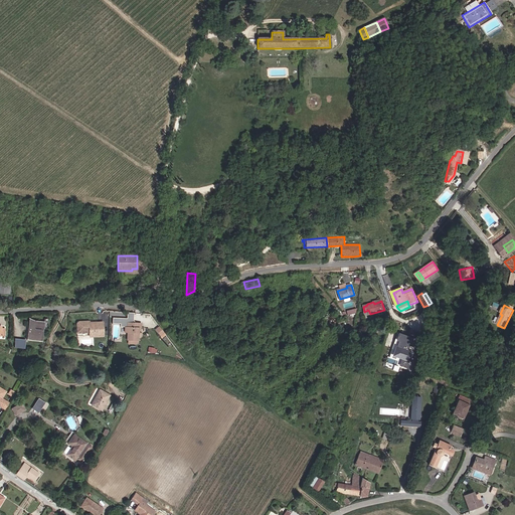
[(124,324),(124,332),(125,332),(136,332),(136,326),(138,327),(138,321),(126,321),(126,324),(124,324)]
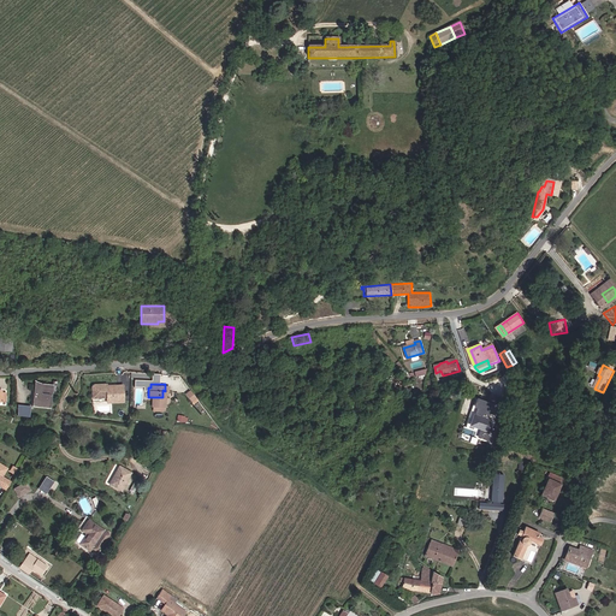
[(36,397),(34,397),(33,408),(51,410),(53,388),(37,386),(36,397)]
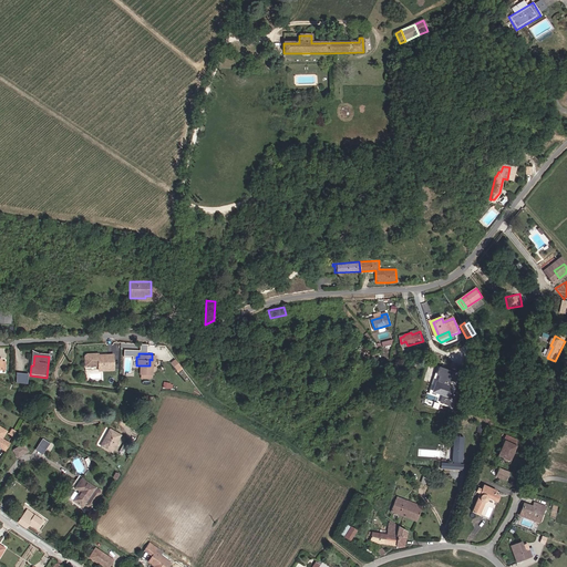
[(112,371),(112,356),(96,357),(93,357),(92,356),(85,356),(83,357),(84,368),(96,367),(98,371),(112,371)]
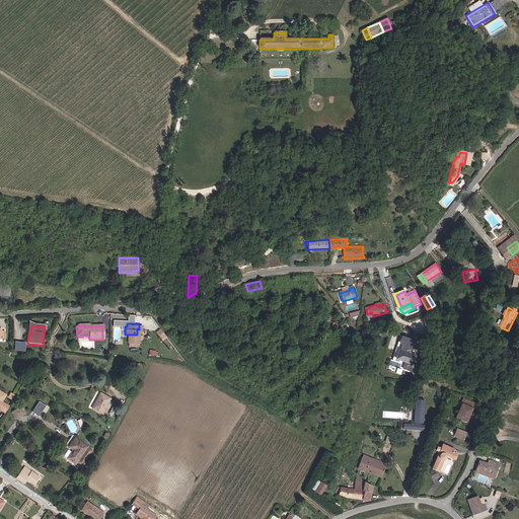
[(159,338),(162,335),(157,327),(156,329),(153,331),(159,338)]
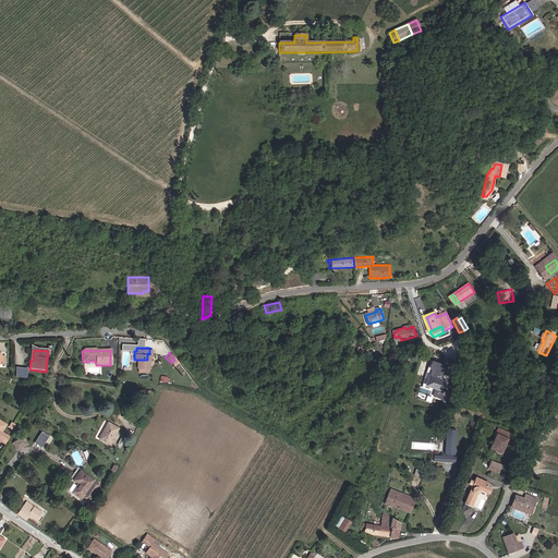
[(453,367),(432,361),(429,367),(428,366),(423,384),(425,384),(425,385),(435,388),(433,397),(443,400),(453,367)]
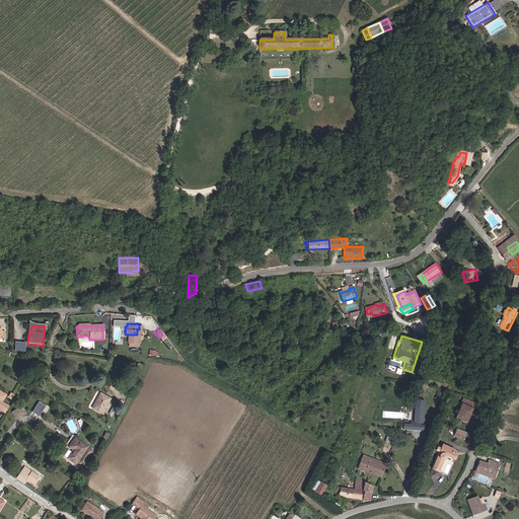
[(101,410),(108,394),(98,388),(91,404),(101,410)]
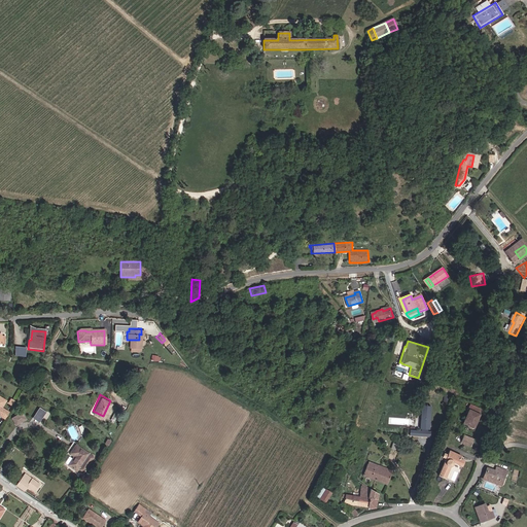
[(467,426),(466,428),(473,431),(479,419),(477,418),(481,410),(469,405),(467,410),(468,410),(462,424),(467,426)]
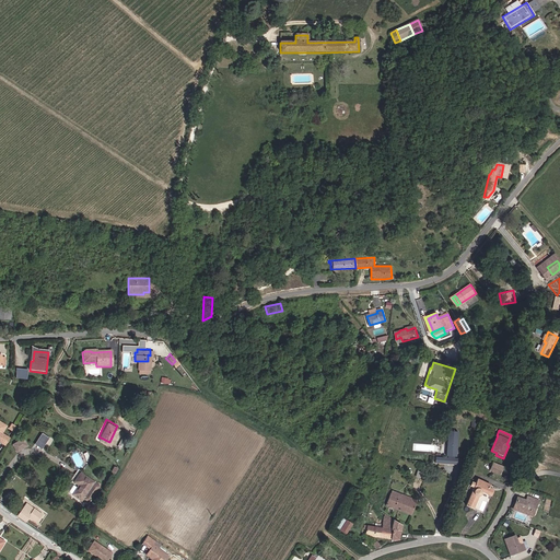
[(458,432),(448,431),(446,457),(435,456),(435,463),(458,464),(459,457),(457,457),(458,432)]
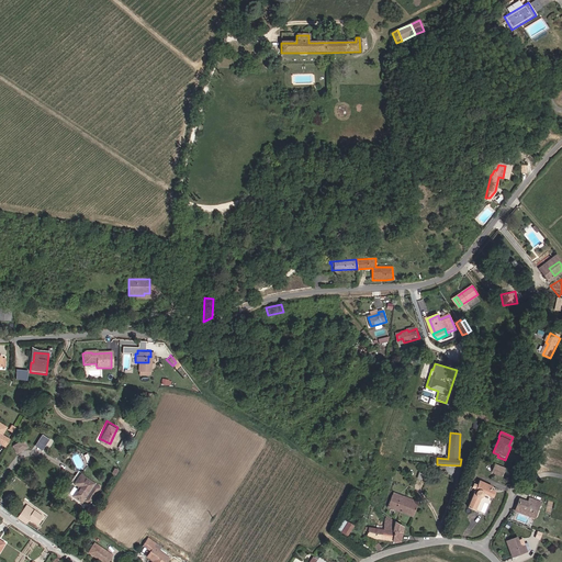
[(42,434),(35,445),(43,450),(49,439),(42,434)]
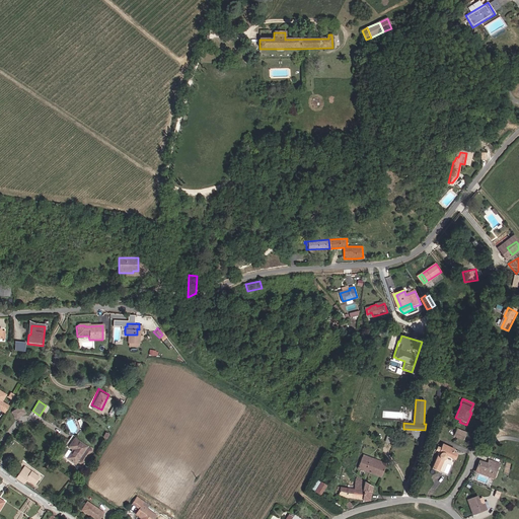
[(24,412),(20,405),(11,412),(15,418),(24,412)]
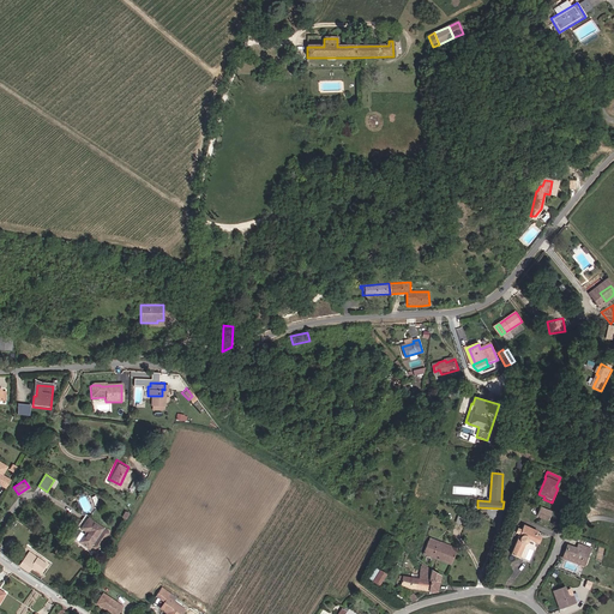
[(551,512),(539,507),(535,516),(547,521),(551,512)]
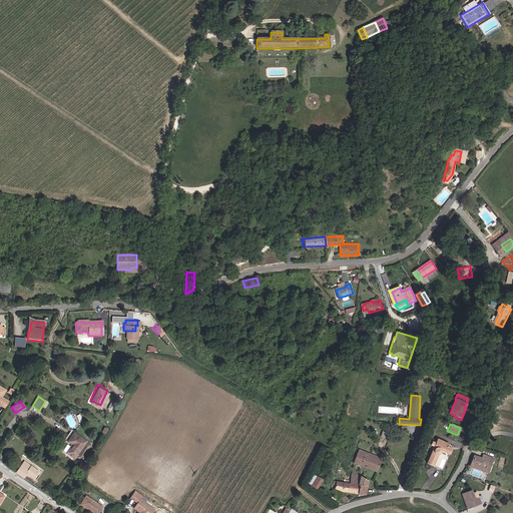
[(90,444),(72,433),(66,441),(71,445),(65,453),(73,458),(74,457),(78,459),(80,458),(90,444)]
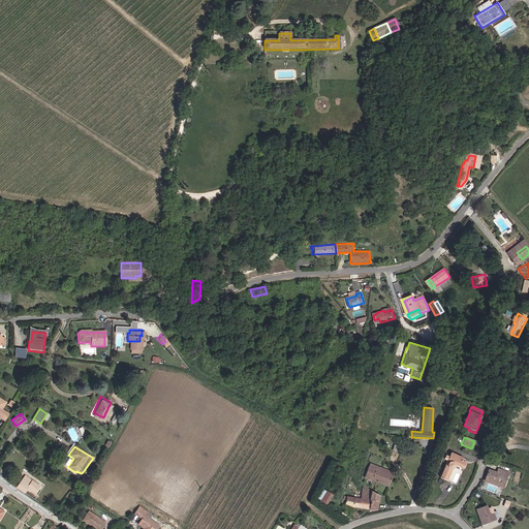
[(448,461),(452,463),(443,479),(461,488),(472,462),(456,455),(454,459),(449,458),(448,461)]
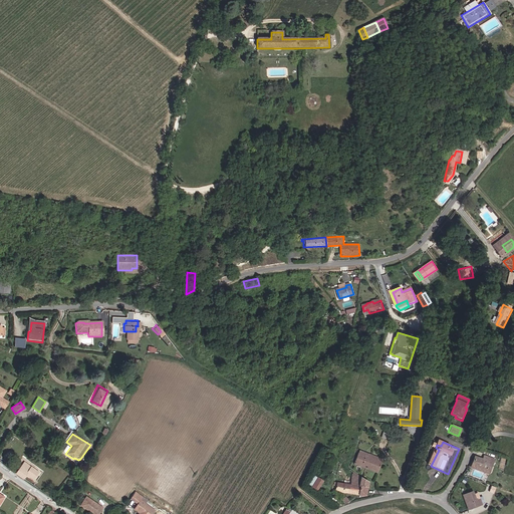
[(355,464),(366,467),(370,454),(359,450),(358,454),(356,459),(355,464)]
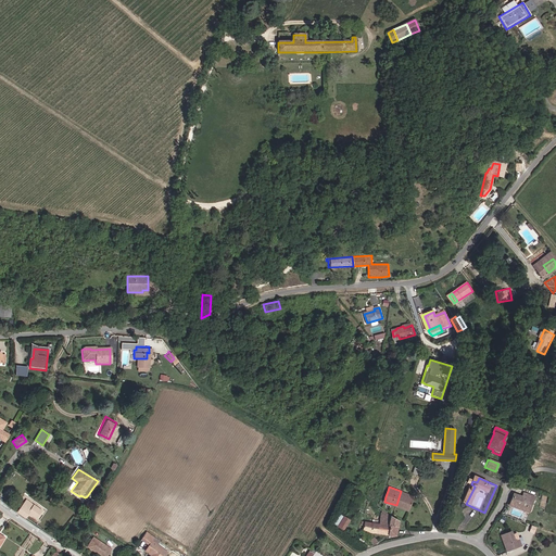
[(401,491),(396,505),(408,509),(413,495),(401,491)]
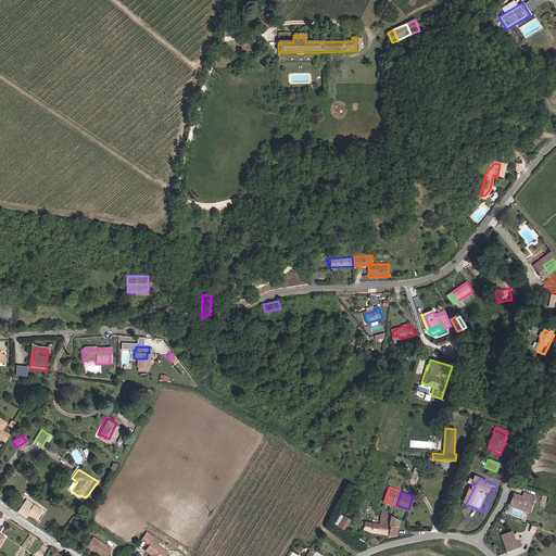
[(523,496),(514,493),(510,501),(510,503),(529,509),(534,495),(525,492),(523,496)]
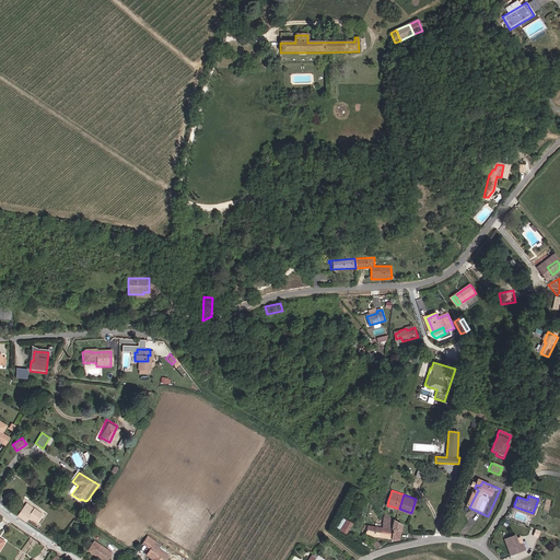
[(26,503),(18,516),(25,522),(30,515),(34,509),(26,503)]
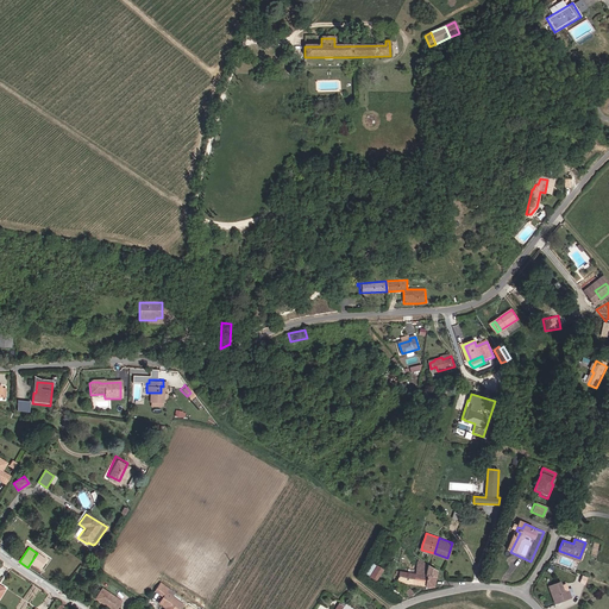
[(578,563),(579,558),(559,551),(557,554),(578,563)]
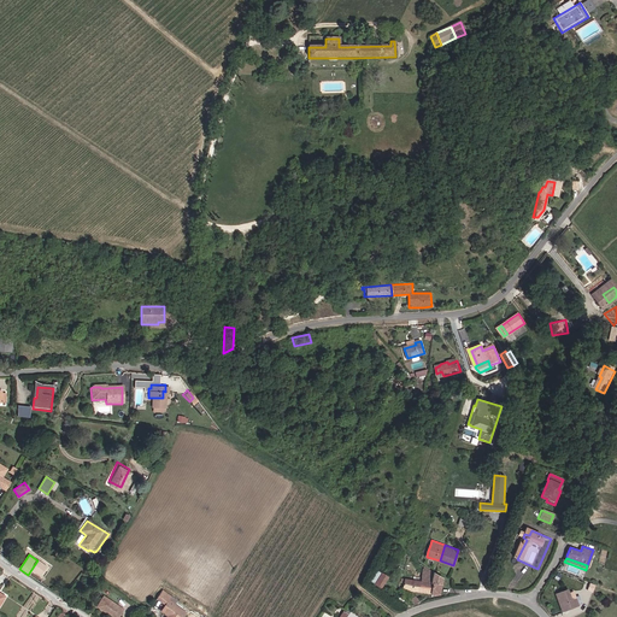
[(46,565),(37,560),(33,568),(40,574),(46,565)]
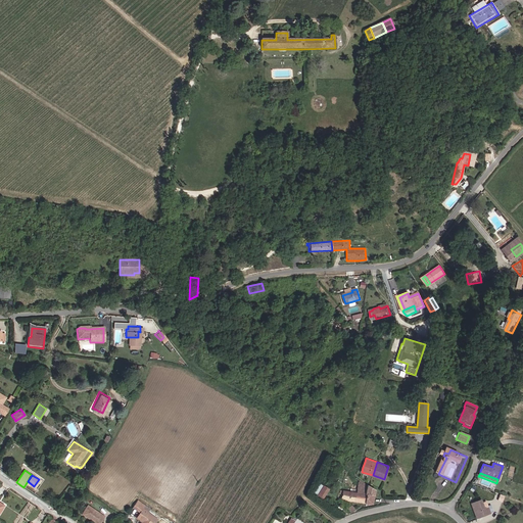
[(376,489),(368,484),(360,479),(357,488),(351,487),(350,492),(341,490),(341,493),(342,494),(342,498),(349,501),(373,504),(374,503),(375,494),(376,489)]
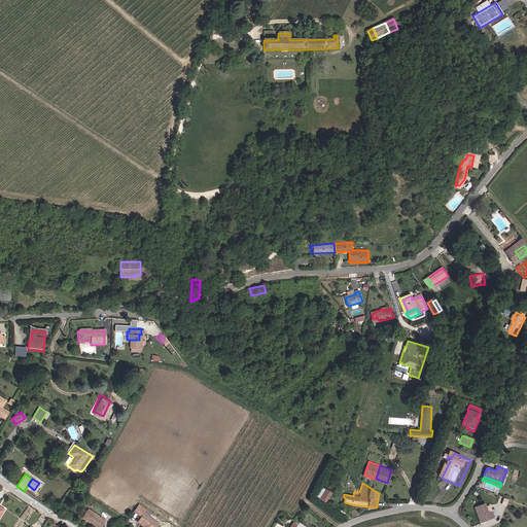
[(323,494),(325,490),(321,487),(316,496),(321,498),(323,494)]
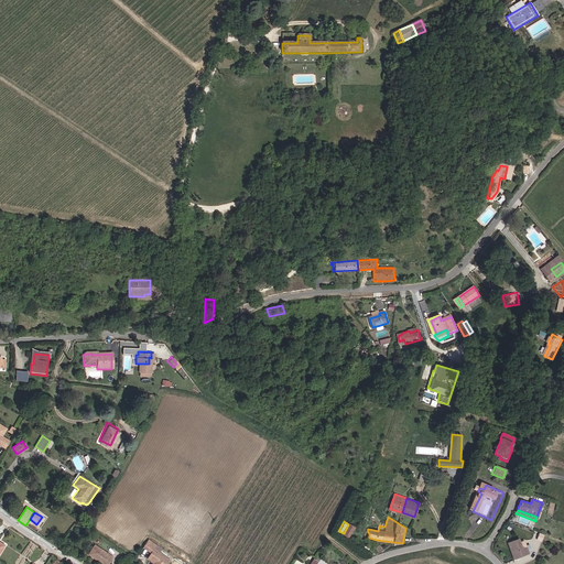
[(147,539),(141,546),(149,553),(144,559),(151,563),(150,563),(163,563),(167,560),(152,549),(154,544),(147,539)]
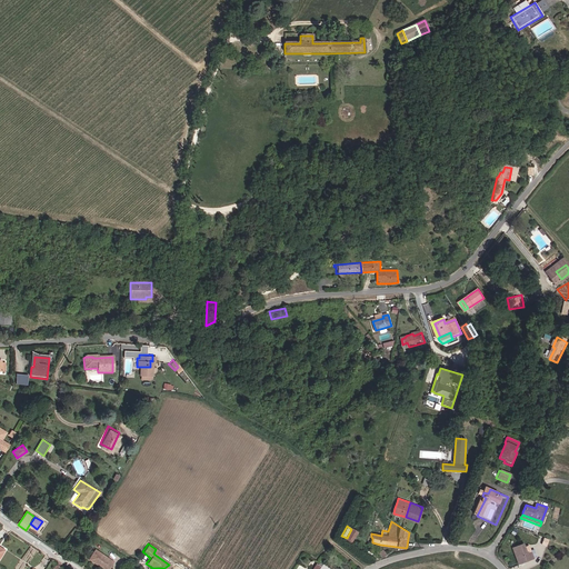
[(516,553),(519,565),(533,559),(530,551),(526,553),(523,545),(511,549),(513,555),(516,553)]
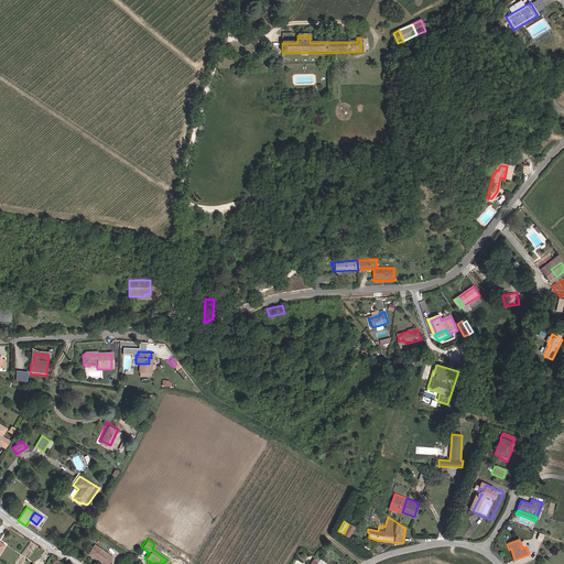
[(87,554),(100,563),(107,563),(111,559),(94,544),(87,554)]
